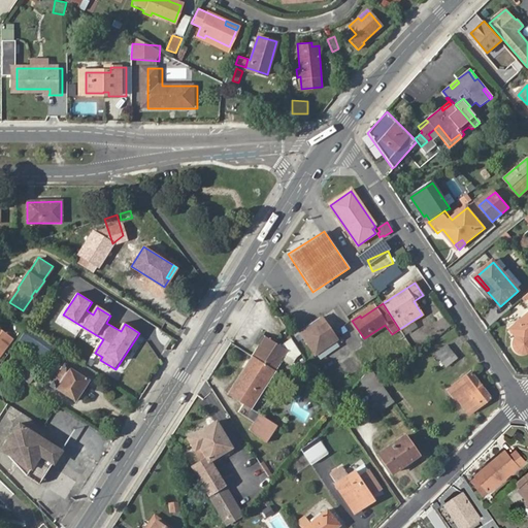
[(517,337),(514,341),(514,342),(514,347),(516,350),(518,351),(520,353),(523,353),(527,352),(527,351),(527,312),(509,328),(517,337)]
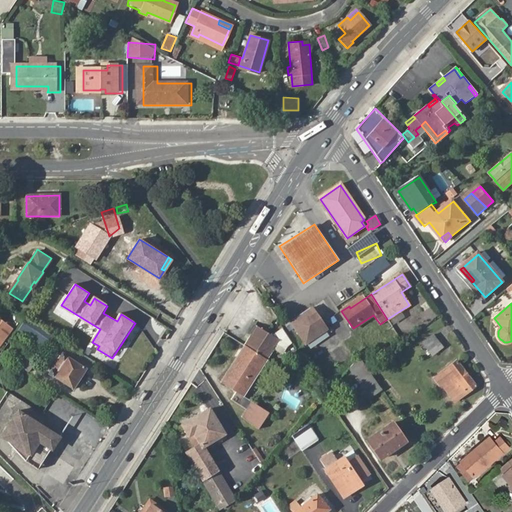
[(313,308),(292,322),(307,343),(328,328),(313,308)]
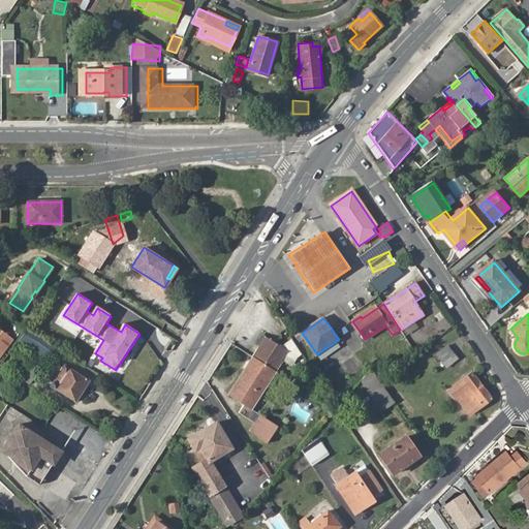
[(404,336),(417,327),(414,321),(401,331),(404,336)]
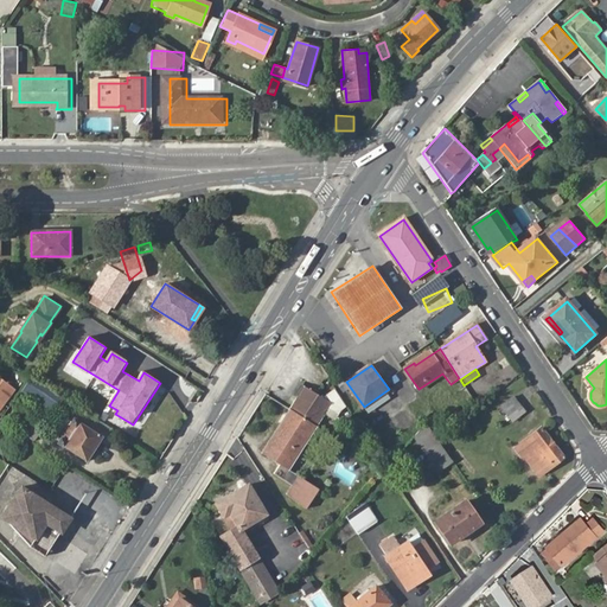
[(477,377),(464,385),(472,397),(484,388),(477,377)]
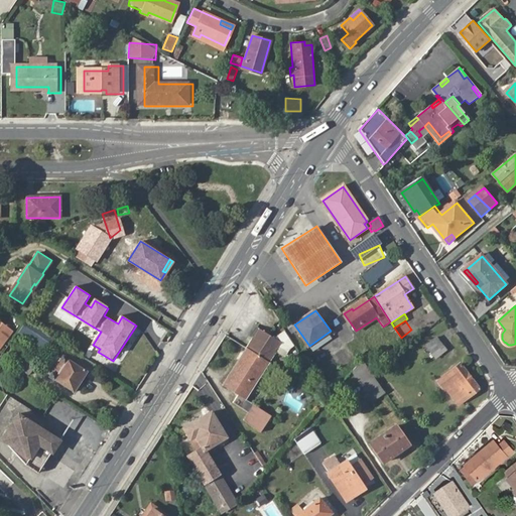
[(48,339),(24,324),(20,329),(44,345),(48,339)]
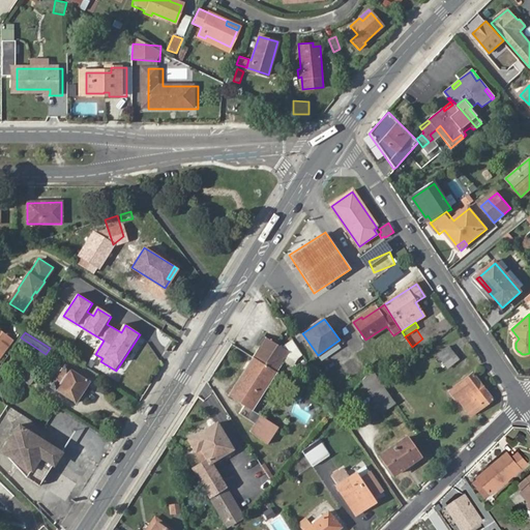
[(264,336),(252,357),(273,371),(276,373),(289,352),(264,336)]
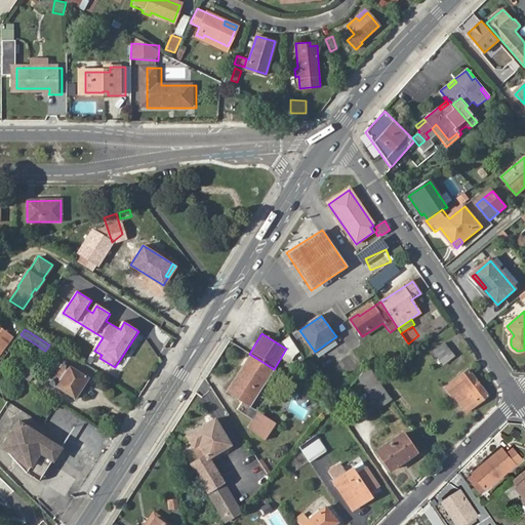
[(0,353),(11,338),(8,335),(0,346),(0,353)]
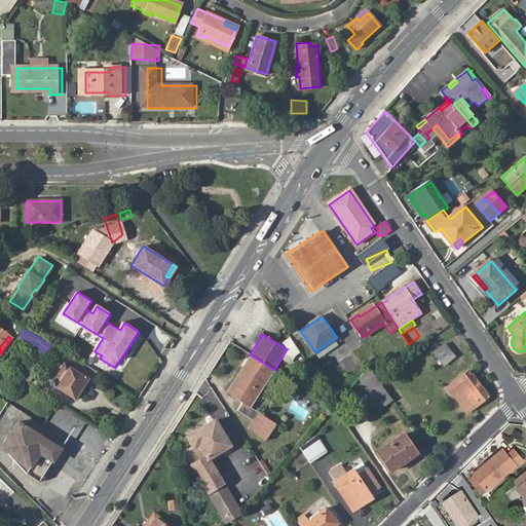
[(445,344),(434,352),(443,365),(454,357),(445,344)]
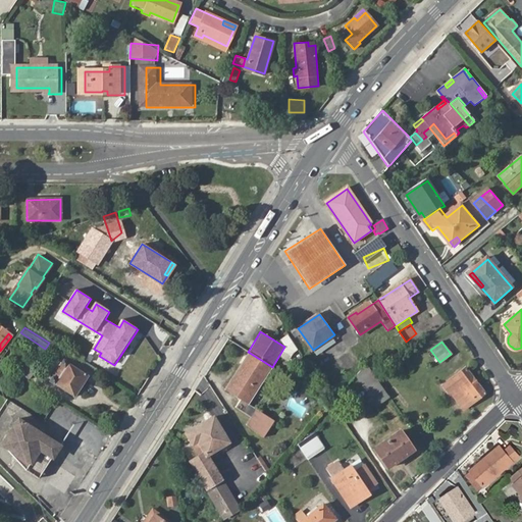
[(322,366),(336,358),(330,348),(316,357),(322,366)]
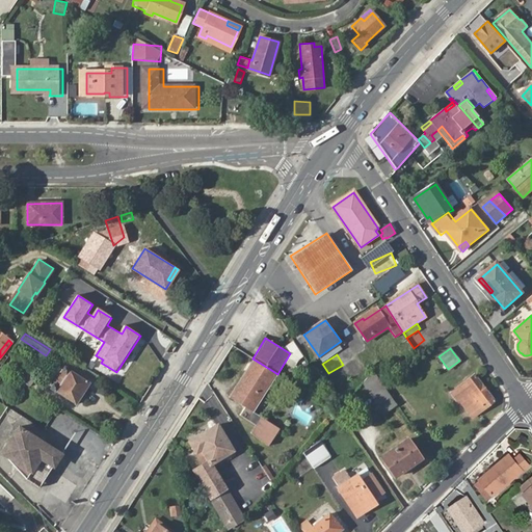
[(282,425),(257,410),(251,407),(274,372),(253,358),(229,396),(245,406),(241,414),(258,424),(253,432),(270,444),(282,425)]
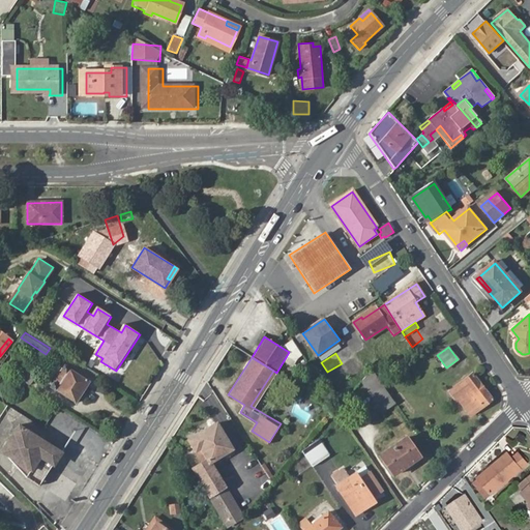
[(90,382),(65,365),(51,387),(76,403),(90,382)]
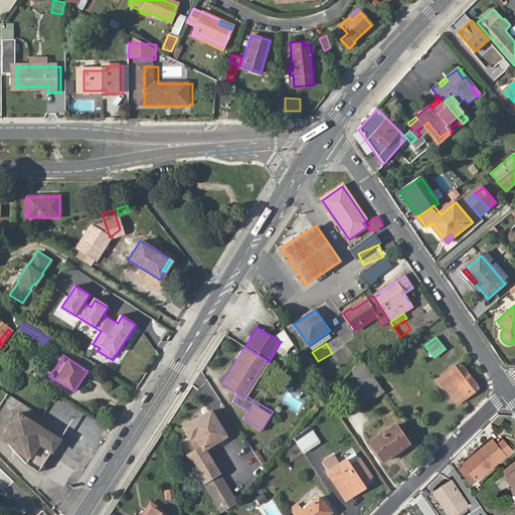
[(34,367),(22,357),(16,364),(28,374),(34,367)]
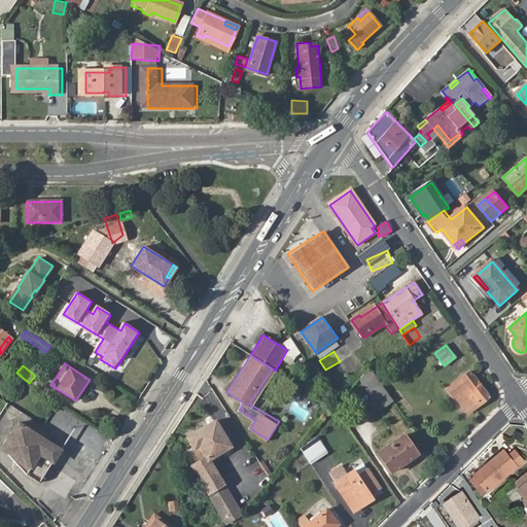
[(381,411),(394,401),(380,380),(371,365),(359,379),(381,411)]
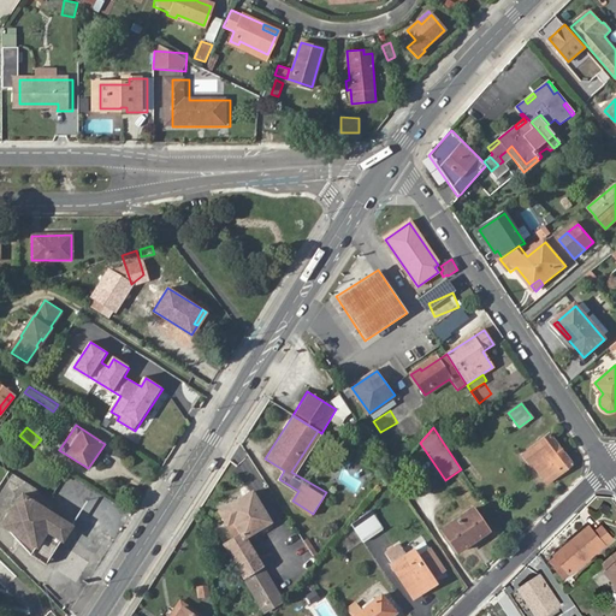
[(291,472),(297,475),(323,433),(321,433),(318,431),(291,472)]
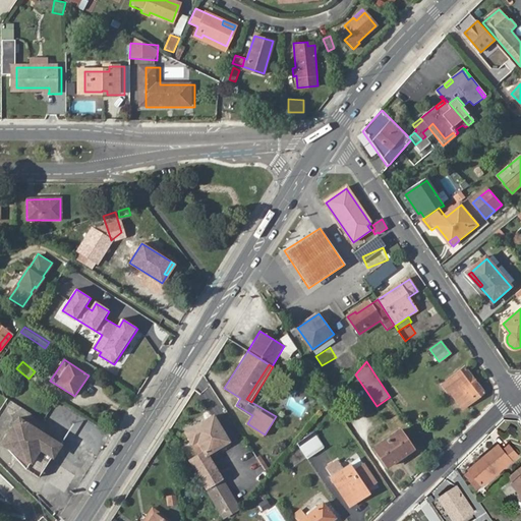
[(483,392),(465,367),(442,385),(449,394),(450,394),(462,409),(483,392)]
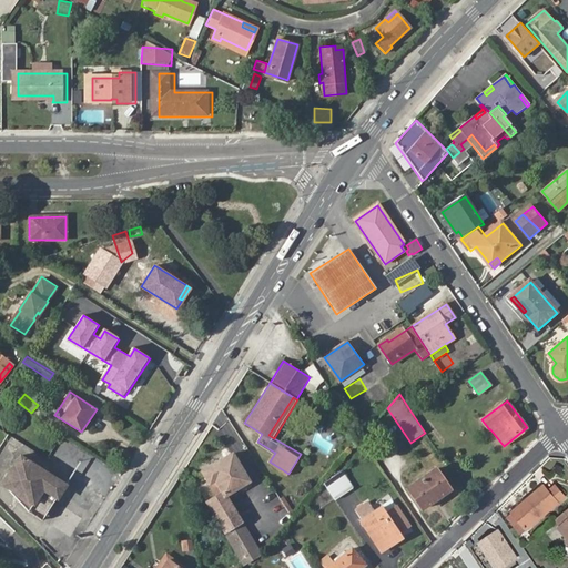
[(208,501),(245,565),(261,554),(225,496),(249,483),(232,455),(202,472),(216,496),(208,501)]
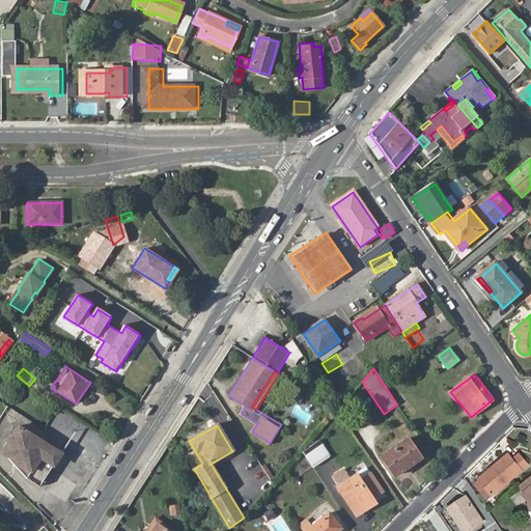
[(37,486),(52,464),(59,453),(17,426),(1,452),(25,478),(37,486)]
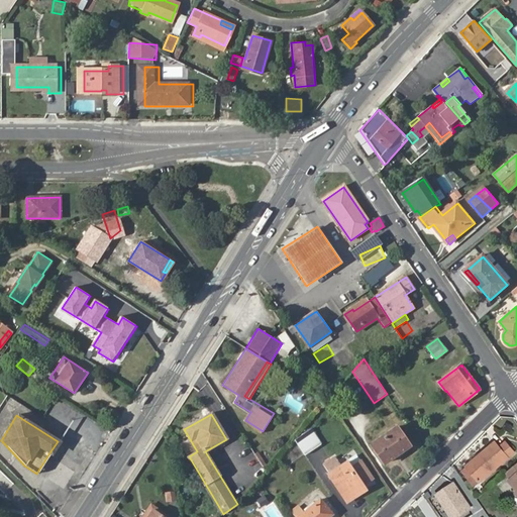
[(410,445),(397,426),(371,444),(383,463),(394,455),(393,454),(397,452),(398,453),(410,445)]
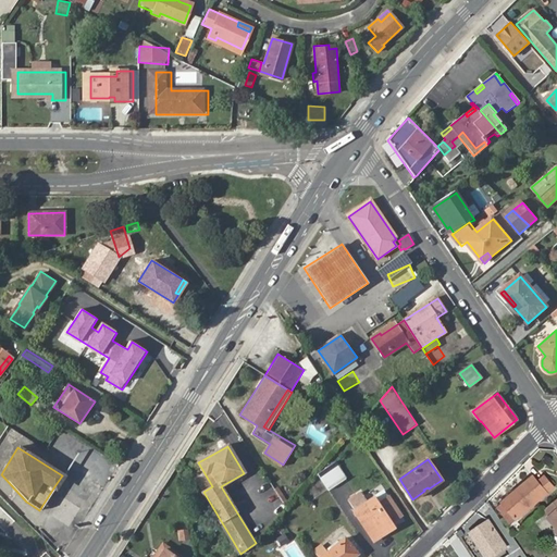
[(458,470),(456,472),(461,480),(472,472),(463,461),(456,467),(458,470)]
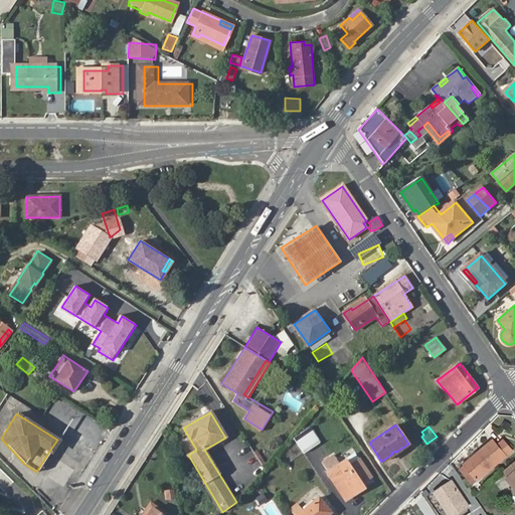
[(309,427),(294,439),(304,454),(319,443),(309,427)]
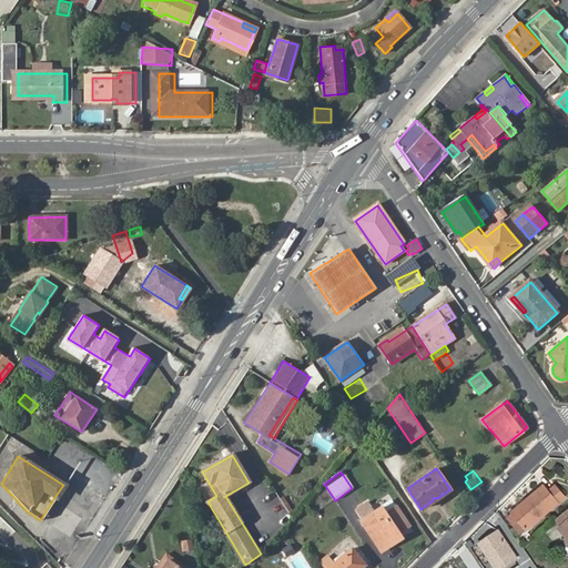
[(545,486),(529,498),(531,501),(528,504),(526,501),(514,511),(527,528),(566,498),(556,486),(549,492),(545,486)]
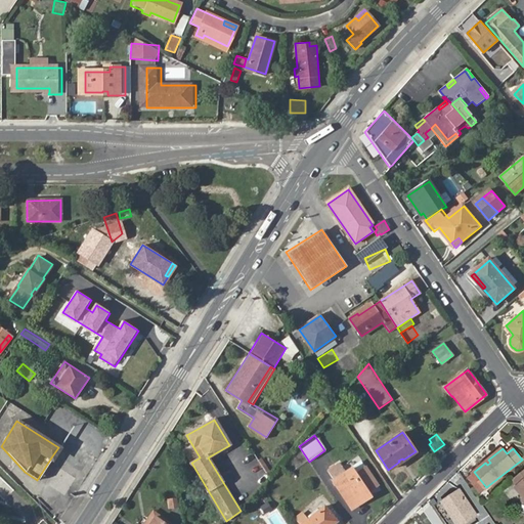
[(362,494),(365,492),(377,484),(365,468),(356,473),(352,467),(333,480),(352,508),(364,498),(362,494)]
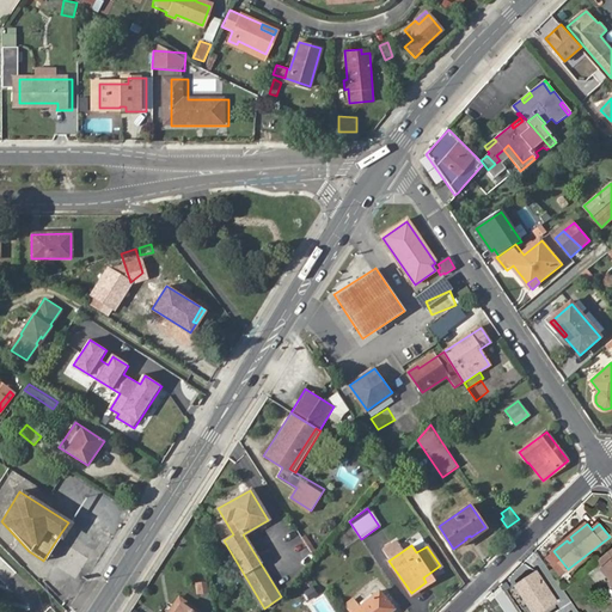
[(611,549),(599,560),(605,565),(603,568),(611,579),(611,581),(611,583),(611,585),(611,549)]
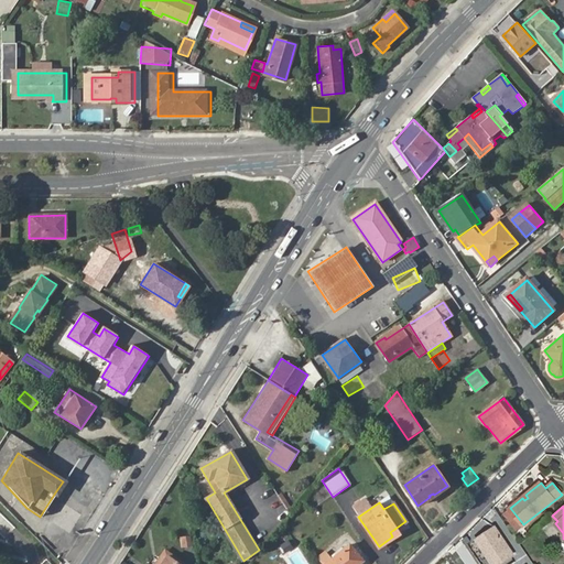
[(477,540),(492,563),(501,563),(514,555),(496,528),(477,540)]
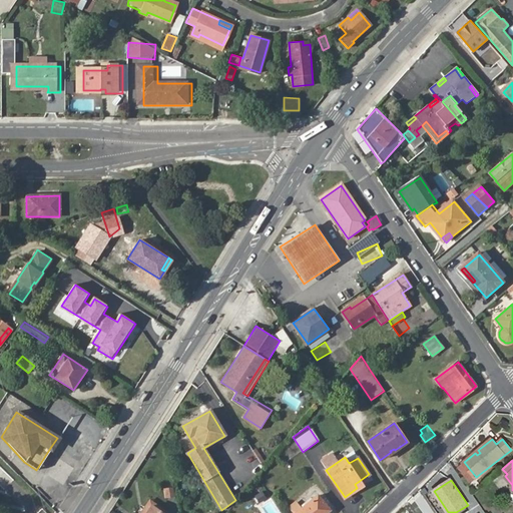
[(164,497),(174,496),(173,486),(163,487),(164,497)]
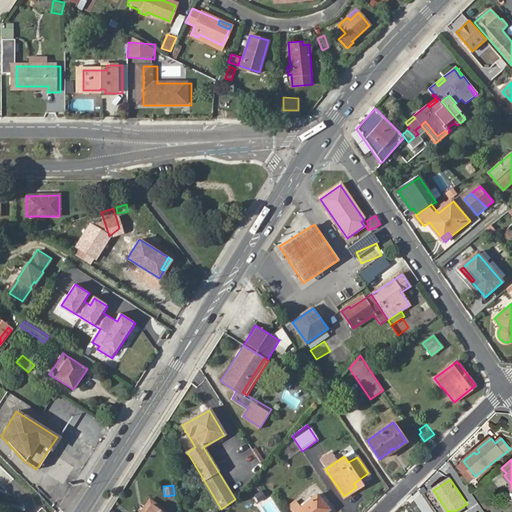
[(324,511),(329,509),(317,494),(294,511),(324,511)]
